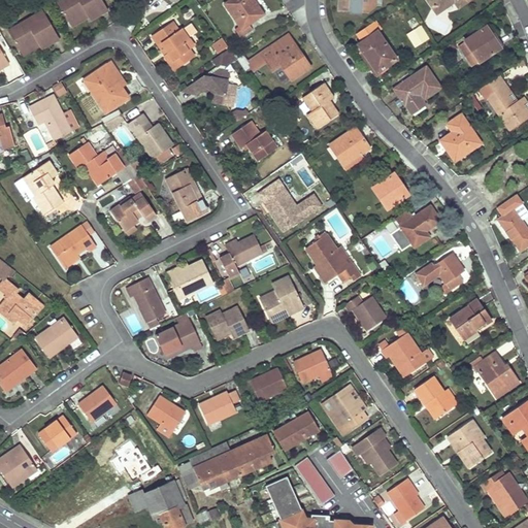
[(90,21),(98,15),(106,11),(100,0),(61,0),(58,2),(68,21),(85,11),(88,17),(90,21)]
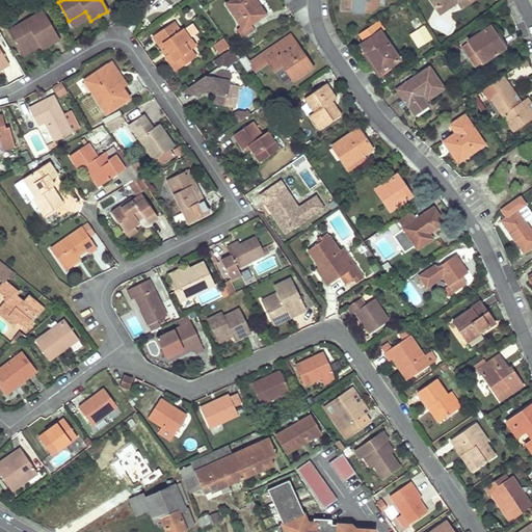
[(243,28),(241,30),(239,31),(242,37),(254,29),(249,24),(265,14),(256,0),(231,0),(227,3),(243,28)]
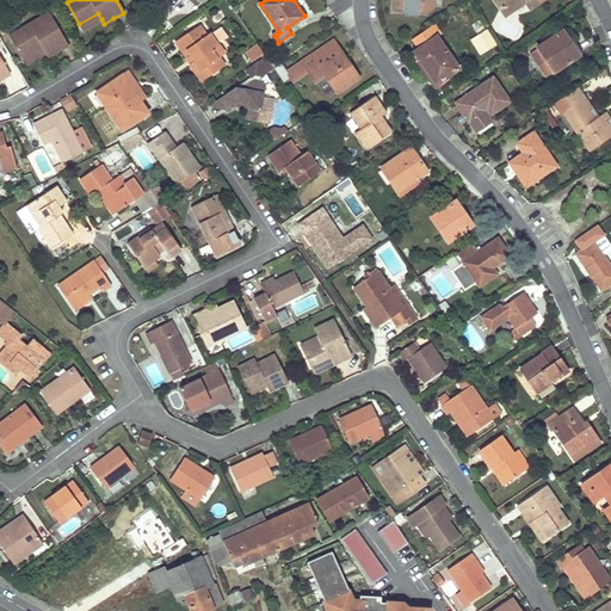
[(417,0),(393,0),(393,10),(418,11),(417,0)]
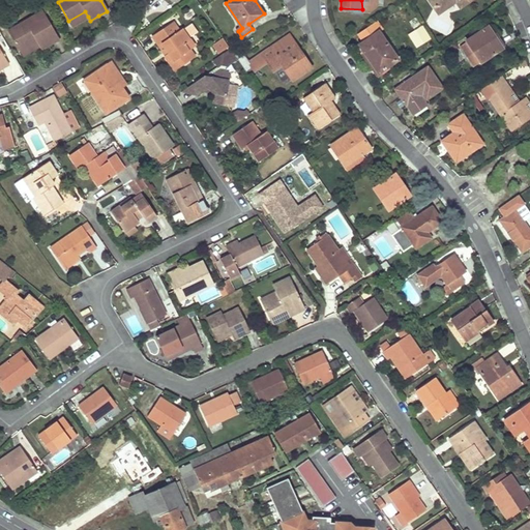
[(453,2),(452,1),(452,0),(451,0),(455,0),(460,5),(467,0),(431,0),(439,11),(453,2)]
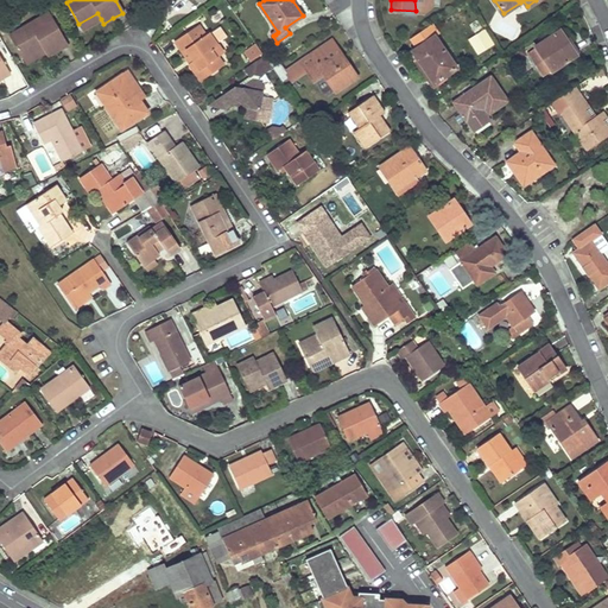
[(46,57),(57,51),(67,45),(49,13),(8,37),(20,58),(40,46),(44,52),(46,57)]
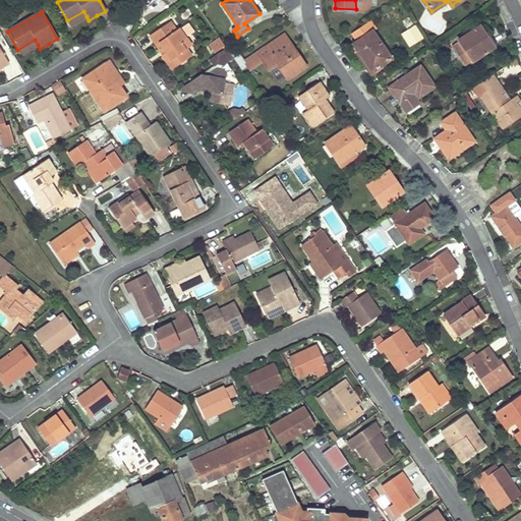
[(70,26),(87,16),(83,11),(67,20),(70,26)]
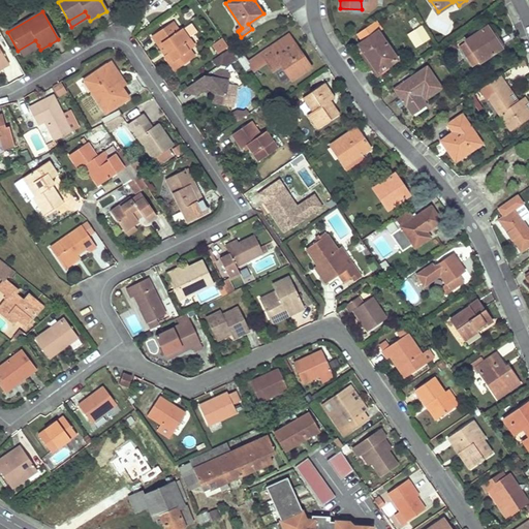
[(174,71),(184,64),(196,57),(191,49),(195,45),(190,37),(197,33),(191,24),(181,30),(175,22),(153,36),(159,47),(162,44),(168,54),(165,56),(164,57),(174,71)]
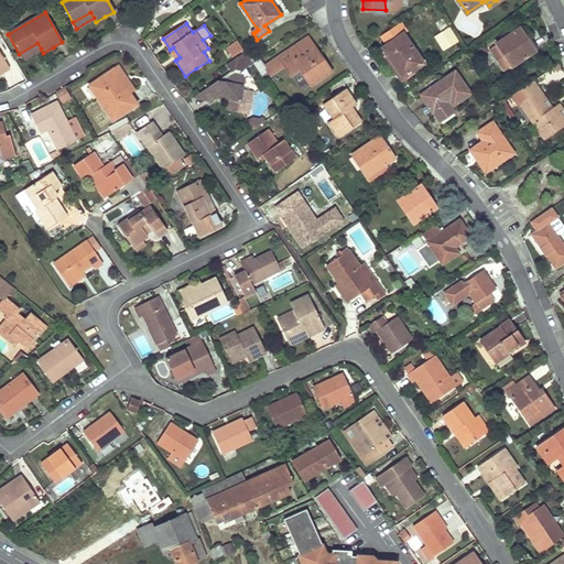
[(458,40),(449,25),(435,35),(444,50),(458,40)]
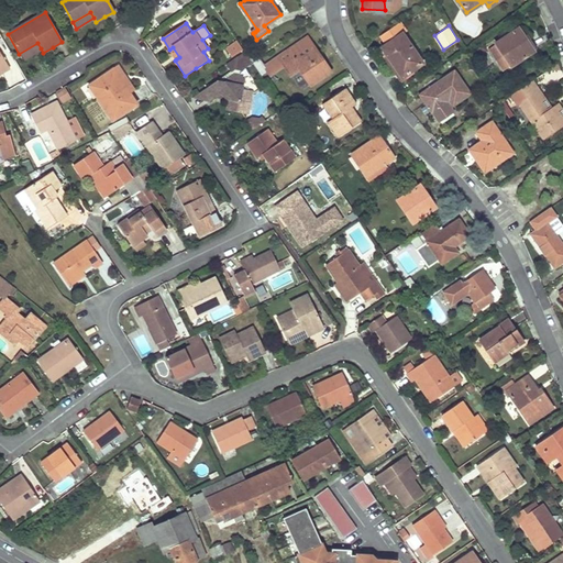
[(495,44),(499,50),(503,55),(496,58),(503,68),(509,64),(510,65),(530,52),(521,39),(523,36),(518,28),(495,44)]
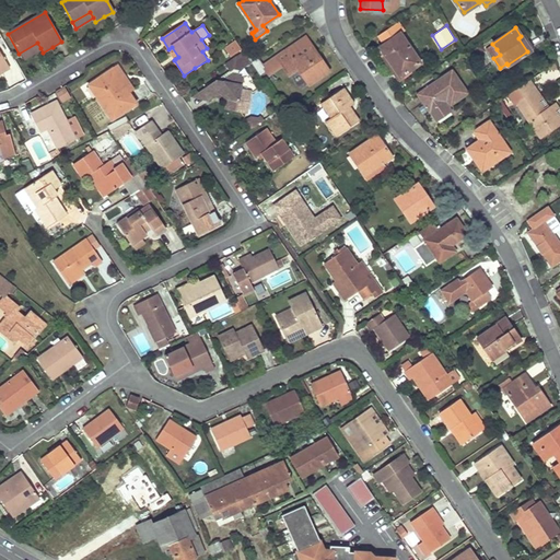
[(381,46),(387,57),(395,68),(397,67),(401,74),(420,62),(400,33),(381,46)]
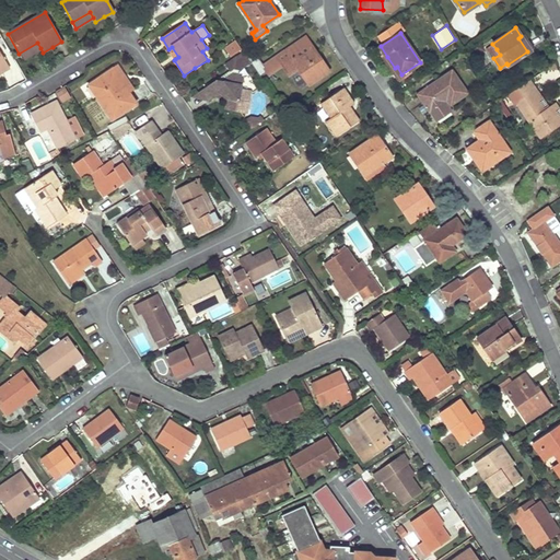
[(518,38),(527,51),(532,48),(522,35),(521,36),(518,38)]
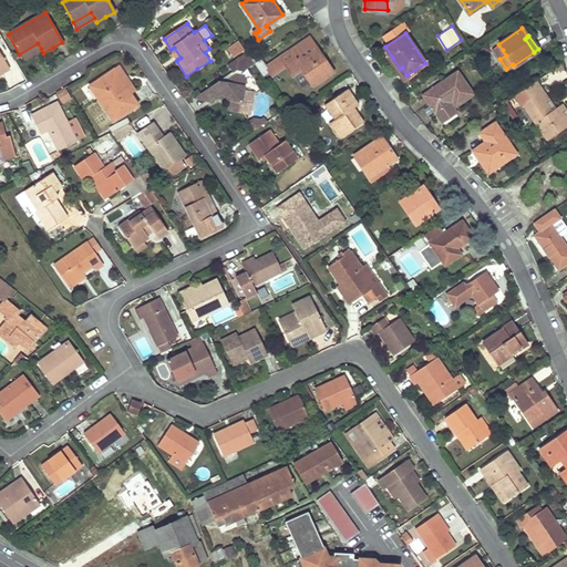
[(234,57),(245,49),(238,41),(227,49),(234,57)]
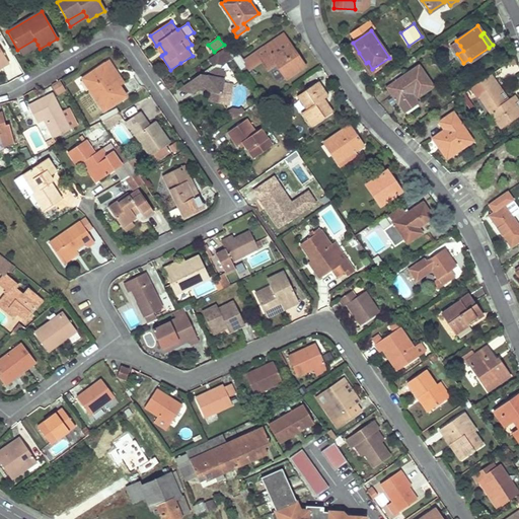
[(19,54),(38,45),(34,40),(17,50),(19,54)]
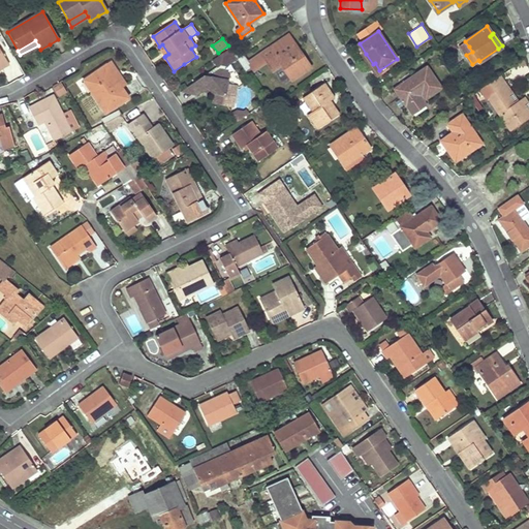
[(469,47),(465,41),(460,45),(466,55),(472,52),(469,47)]
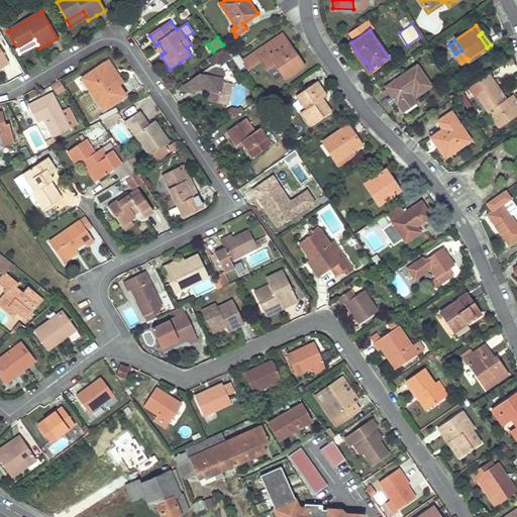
[(156,45),(162,55),(165,53),(159,43),(156,45)]
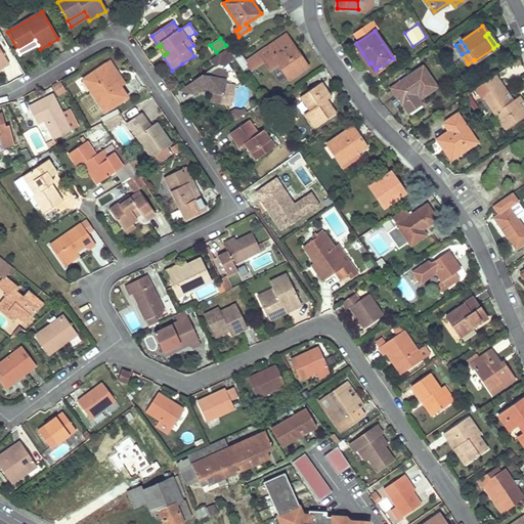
[(273,44),(266,48),(260,52),(271,69),(279,63),(289,78),(306,68),(293,46),(279,54),(273,44)]
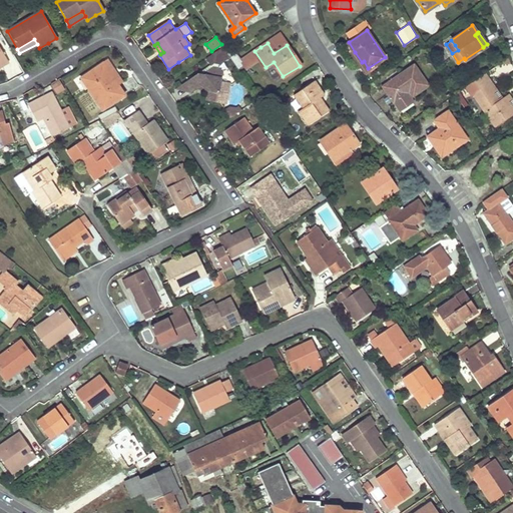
[(219,64),(229,57),(229,56),(222,46),(206,58),(211,65),(213,63),(219,64)]
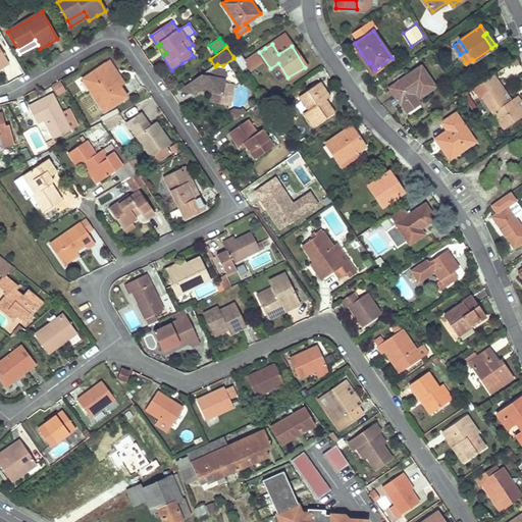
[(0,69),(1,69),(8,65),(0,49),(0,69)]
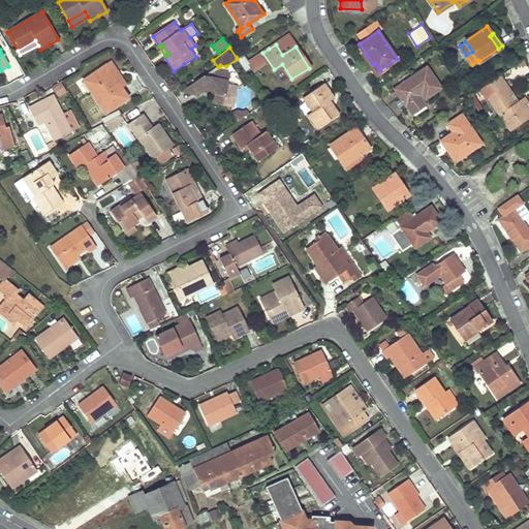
[(125,84),(112,62),(106,65),(121,87),(125,84)]
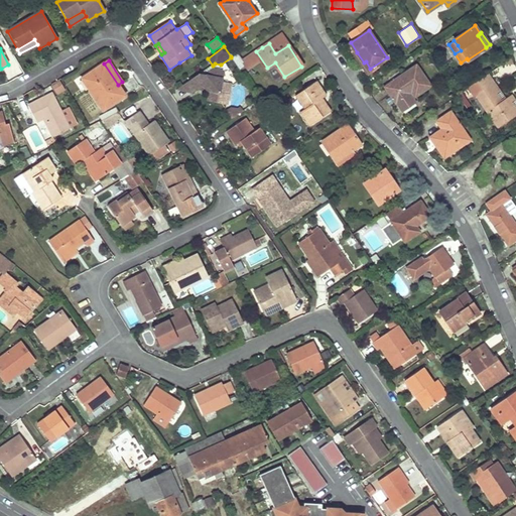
[(104,111),(126,96),(118,85),(104,63),(83,79),(104,111)]
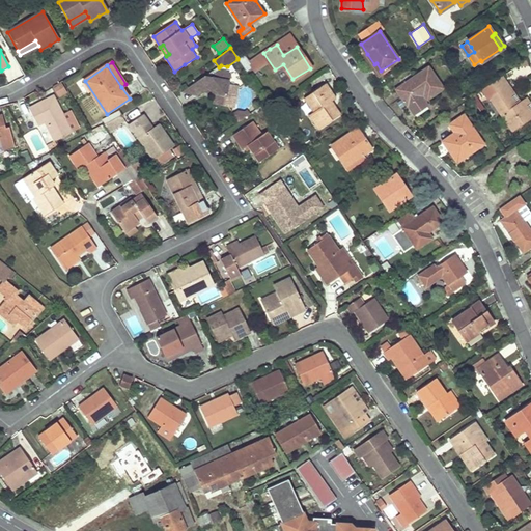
[(414,114),(420,109),(426,105),(423,101),(442,87),(428,67),(397,89),(414,114)]
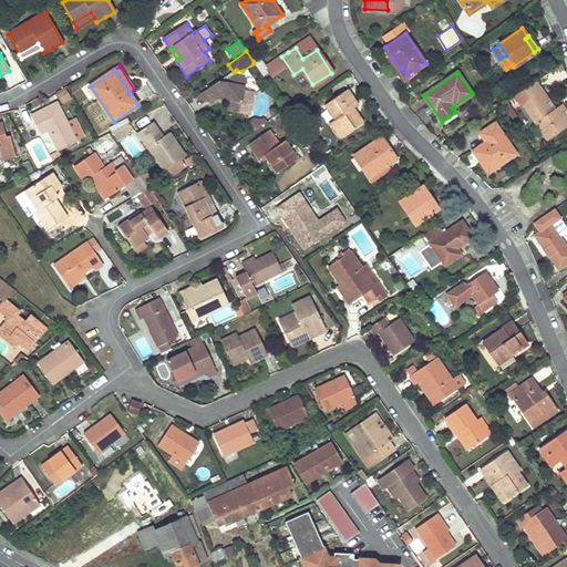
[(245,111),(247,110),(250,107),(254,92),(244,91),(245,85),(243,83),(245,81),(241,74),(236,74),(224,82),(219,81),(205,92),(210,101),(217,95),(222,92),(229,93),(228,99),(230,99),(230,104),(234,110),(245,111)]
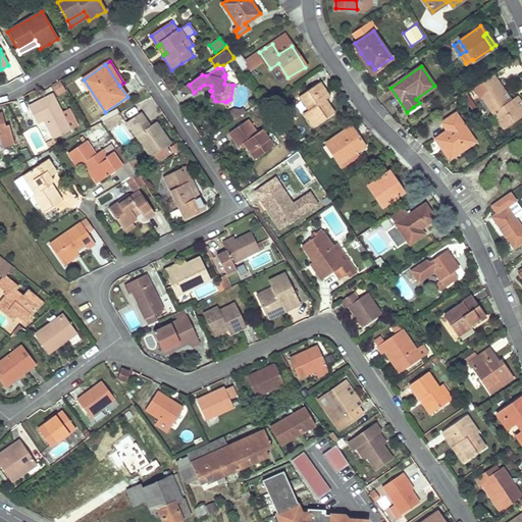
[(493,75),(475,88),(493,113),(497,111),(506,124),(520,114),(519,113),(512,102),(511,101),(508,103),(497,86),(499,84),(493,75)]
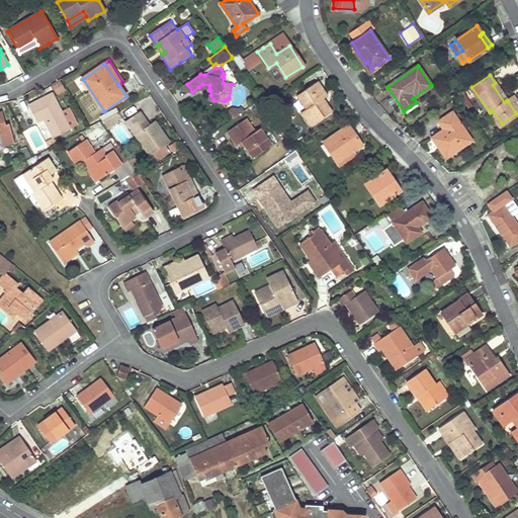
[(61,81),(53,85),(59,95),(66,90),(61,81)]
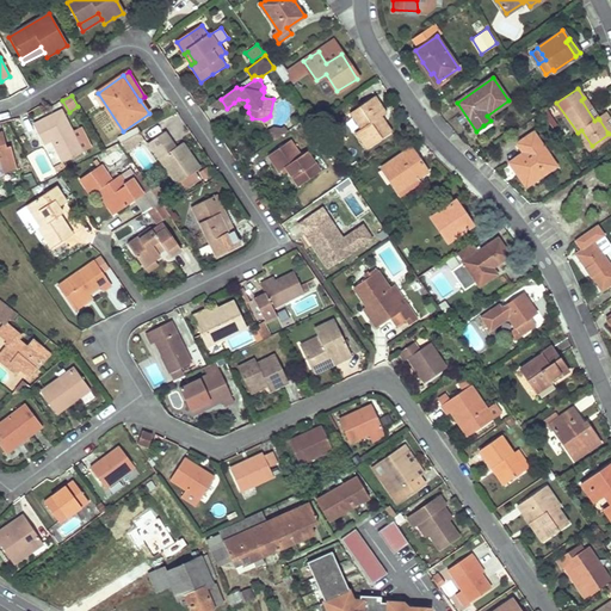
[(386,112),(381,104),(375,97),(351,112),(362,129),(357,131),(366,147),(392,131),(381,116),(386,112)]
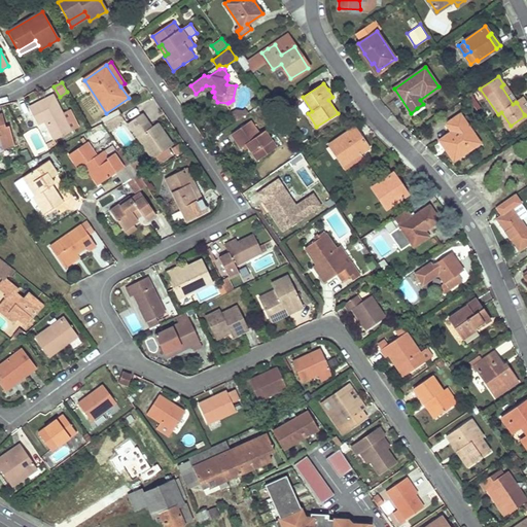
[(516,102),(503,84),(501,86),(513,104),(516,102)]
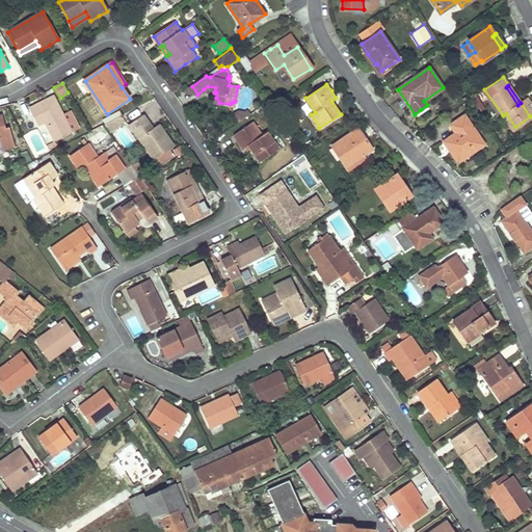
[(45,122),(50,131),(54,140),(71,132),(52,97),(29,108),(37,125),(45,122)]
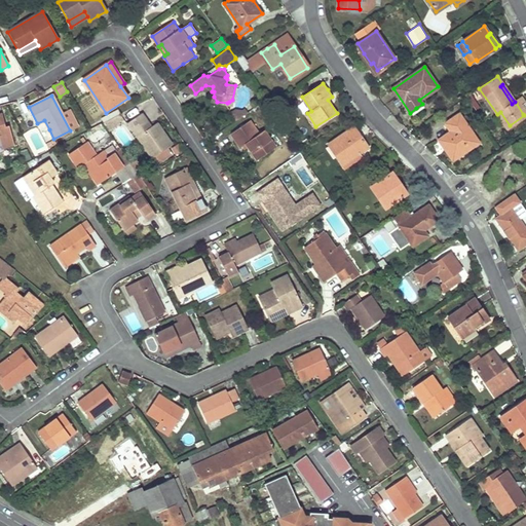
[(525,112),(525,105),(522,99),(516,103),(523,114),(525,112)]
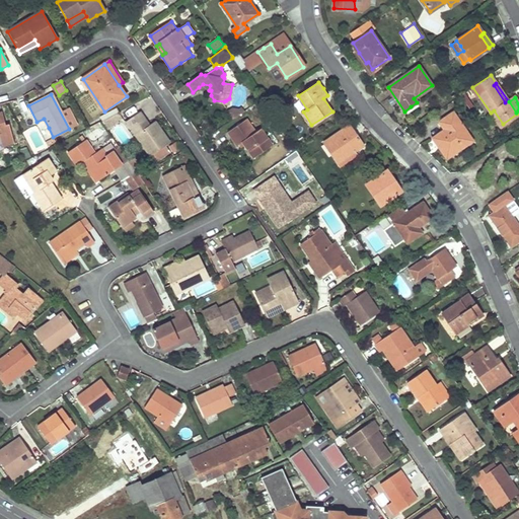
[(228,112),(233,118),(243,110),(242,108),(239,109),(234,108),(228,112)]
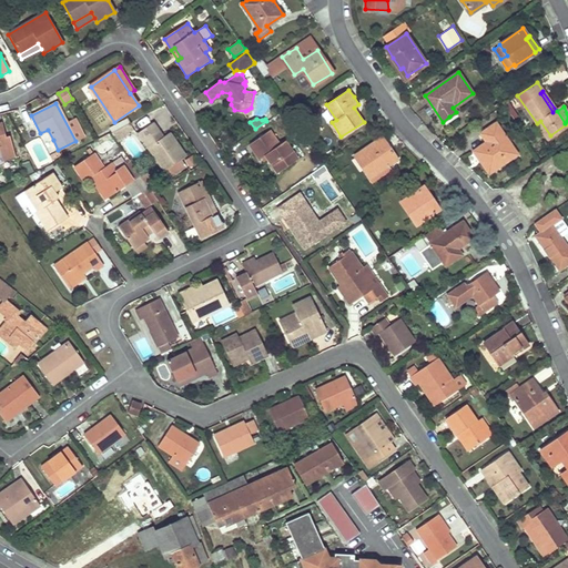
[(134,131),(130,122),(110,132),(117,141),(134,131)]
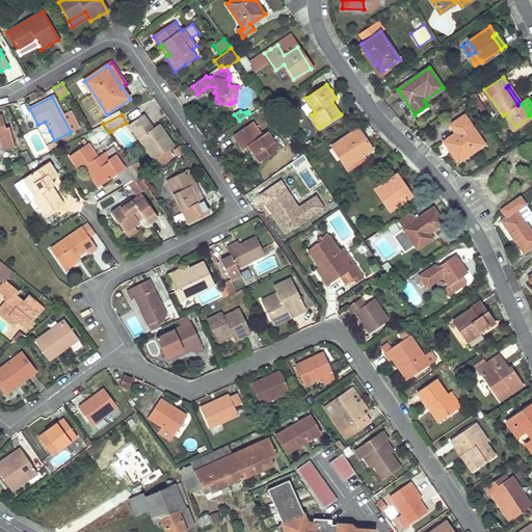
[(174,145),(166,135),(158,124),(153,128),(142,114),(129,125),(154,160),(174,145)]
